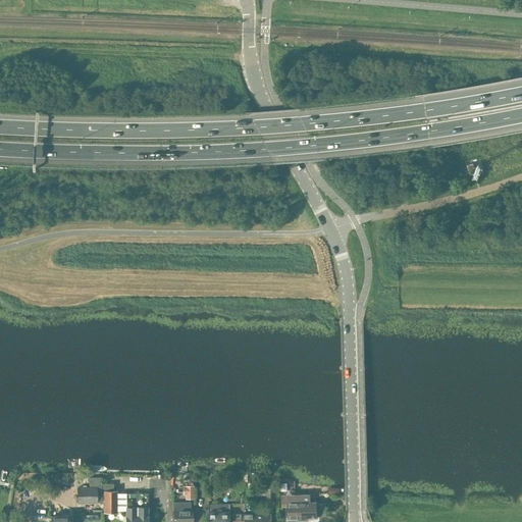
[(473,164),(467,165),(470,175),(471,175),(475,173),(476,173),(473,164)]
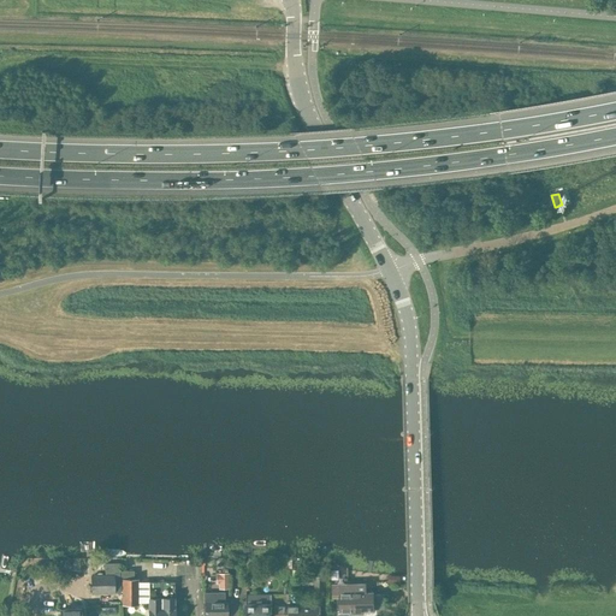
[(230,588),(229,574),(219,574),(219,590),(230,588)]
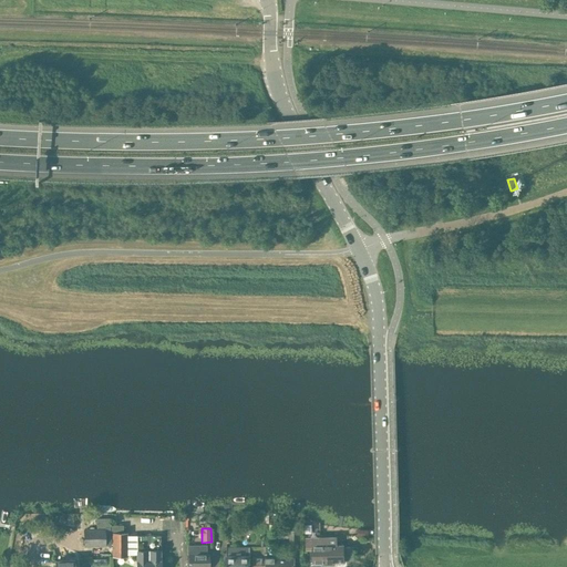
[(84,531),(85,546),(111,545),(110,529),(84,531)]
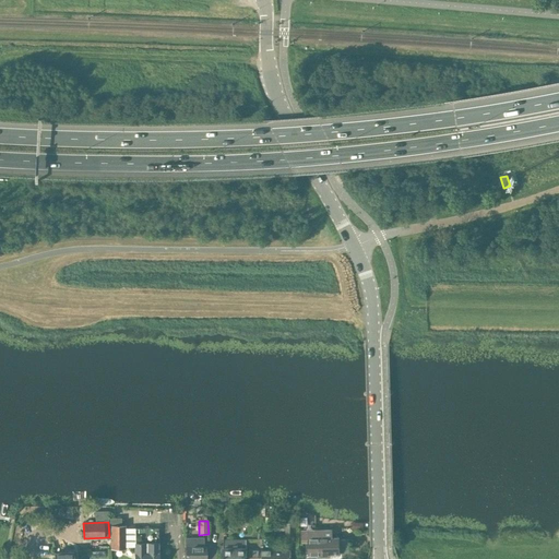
[(111,524),(111,549),(126,549),(126,547),(134,546),(158,546),(158,526),(126,527),(122,524),(111,524)]
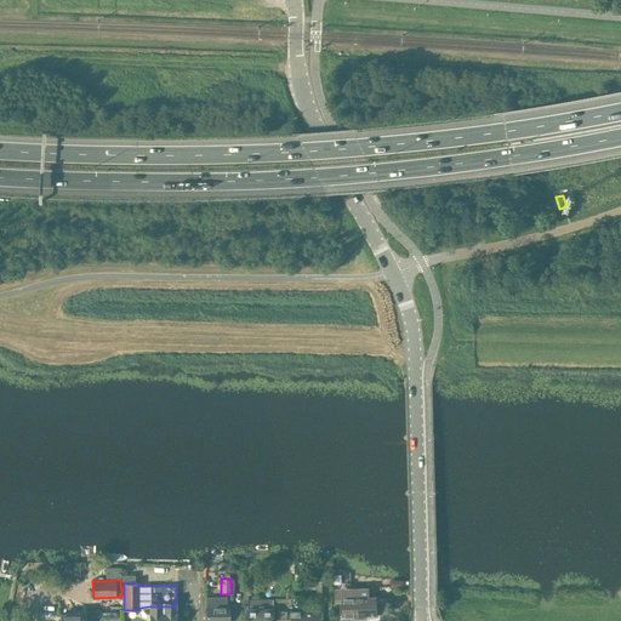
[(388,615),(388,599),(376,599),(376,598),(369,598),(369,588),(351,590),(351,598),(355,598),(355,605),(357,605),(357,617),(377,617),(377,615),(388,615)]
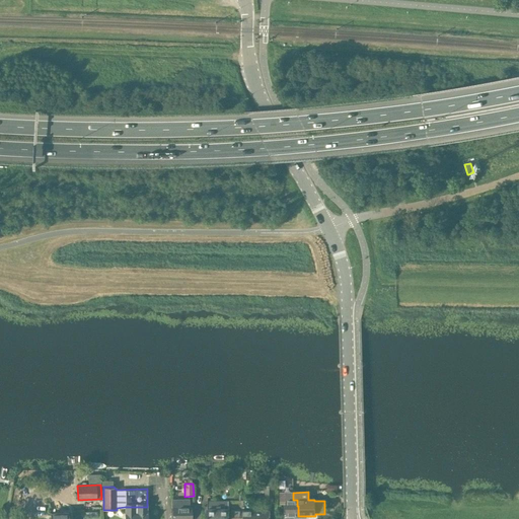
[(297,506),(297,500),(293,500),(293,493),(280,493),(281,501),(287,501),(287,516),(298,516),(298,506),(297,506)]
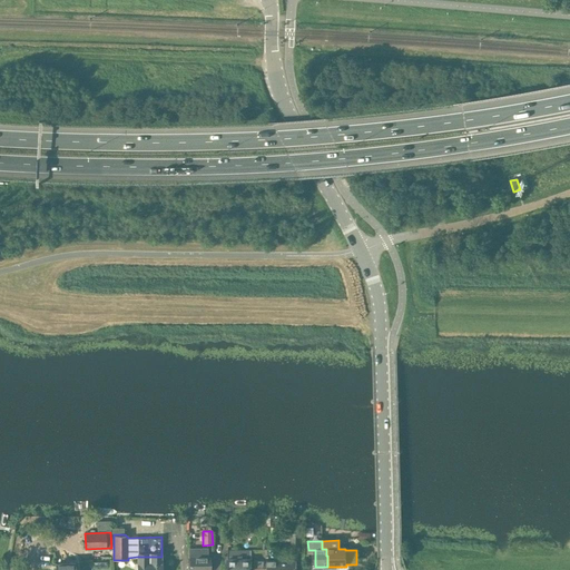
[(189,558),(188,569),(209,569),(210,558),(208,558),(207,549),(189,549),(189,558)]
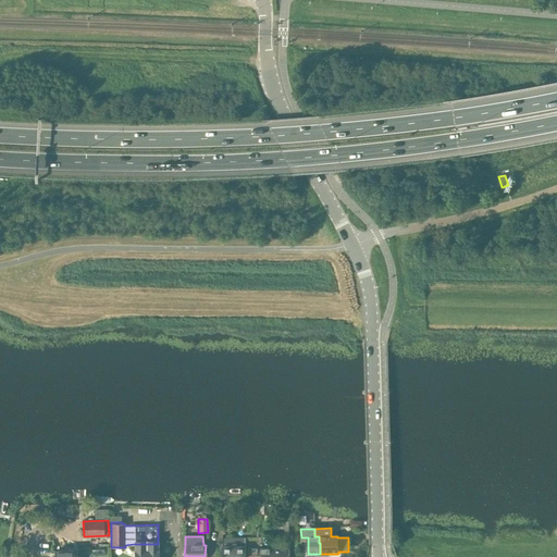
[(239,537),(222,537),(222,556),(246,556),(246,552),(246,547),(246,546),(249,546),(259,546),(259,537),(245,537),(239,537)]
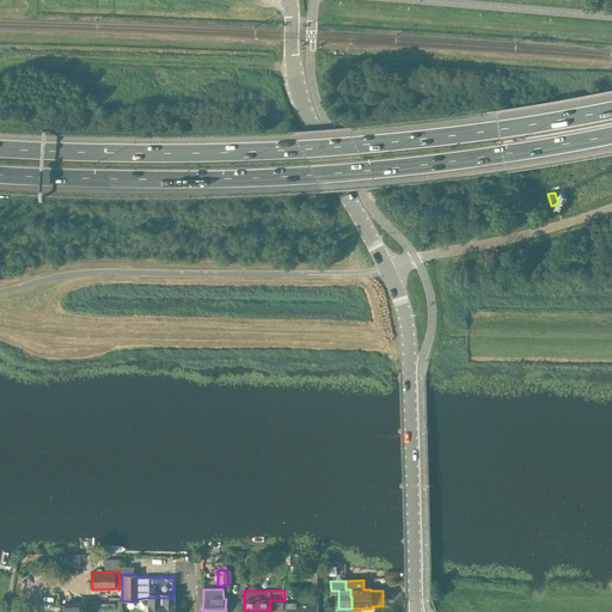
[(285,591),(285,600),(287,600),(287,611),(318,611),(318,601),(288,603),(288,591),(285,591)]
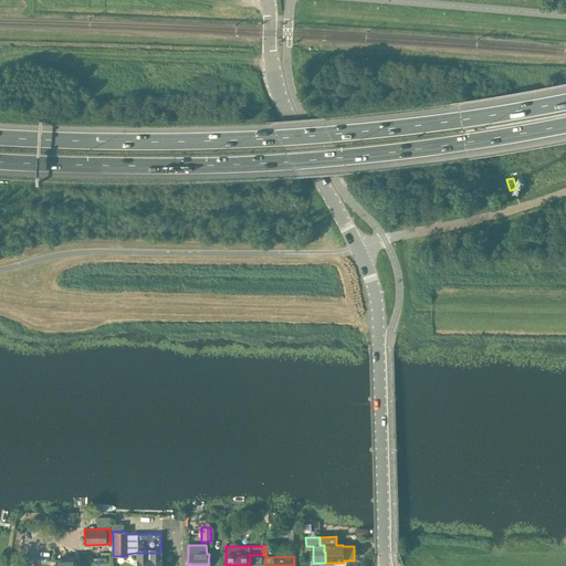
[(160,565),(160,553),(136,553),(136,565),(160,565)]
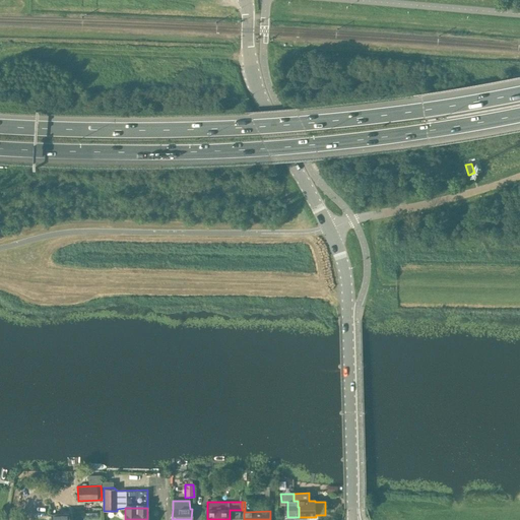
[(244,519),(244,510),(242,510),(233,510),(233,515),(230,515),(230,519),(231,519),(233,519),(244,519)]
